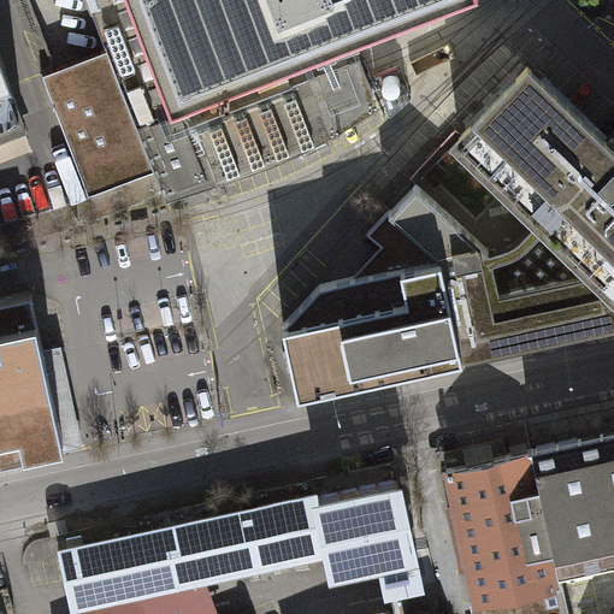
[(86,0),(106,51),(152,172),(160,195),(211,176),(184,105),(350,42),(460,0),(86,0)]
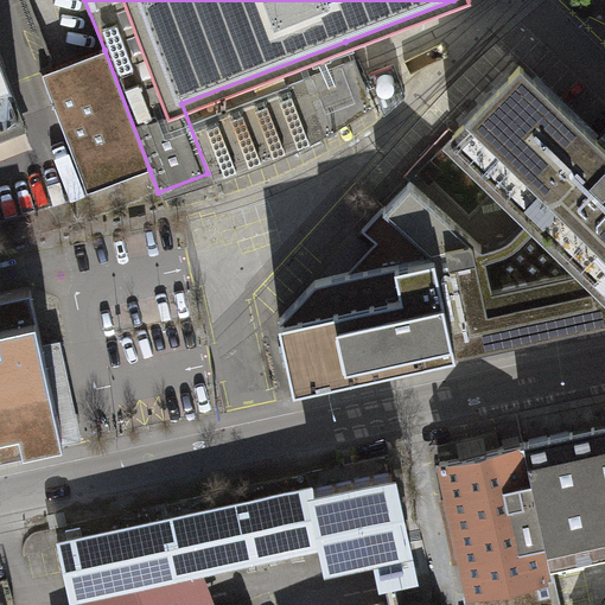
[(208,173),(158,192),(161,199),(203,186),(247,172),(282,157),(333,131),(370,106),(356,70),(345,42),(182,103),(208,173)]
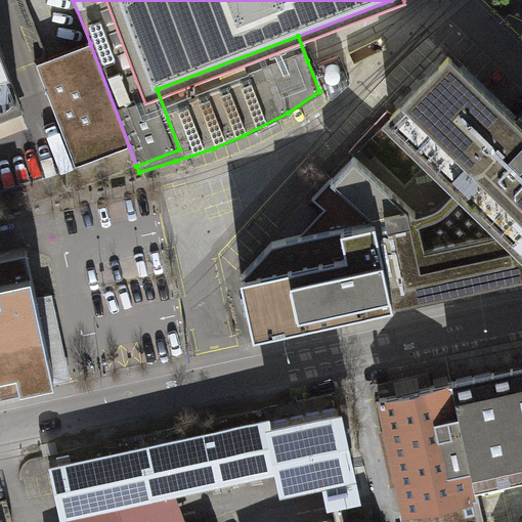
[(129,146),(90,43),(34,64),(73,168),(129,146)]
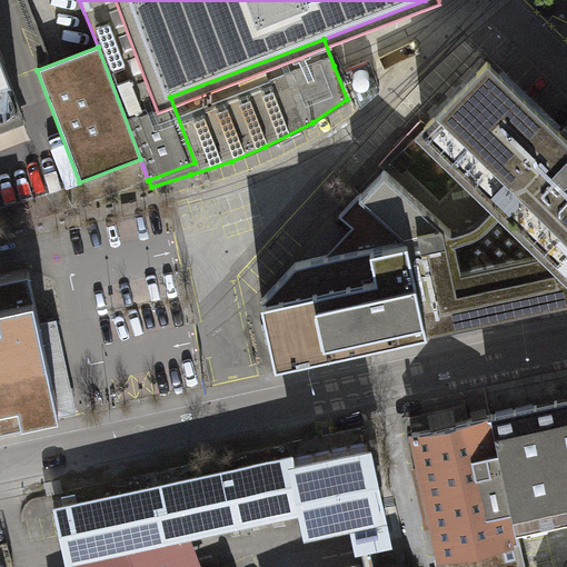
[(0,119),(19,112),(20,112),(0,58),(0,119)]
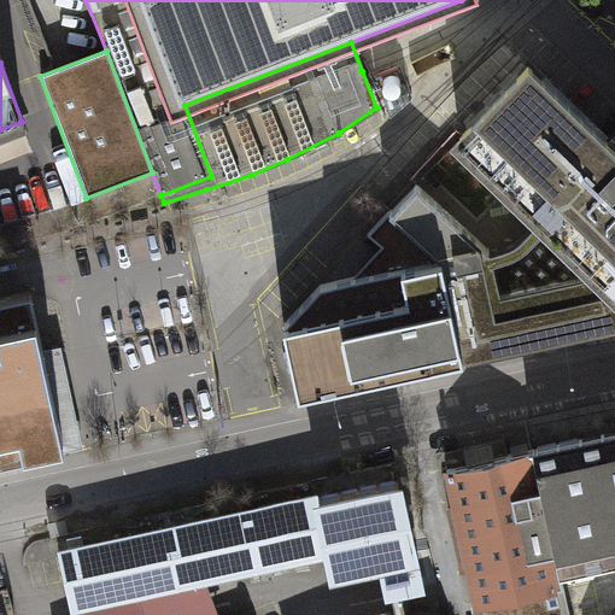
[(461,357),(614,322),(614,152),(526,69),(457,140),(548,226),(521,252),(515,257),(503,262),(490,264),(486,251),(415,185),(388,215),(440,262),(461,357)]
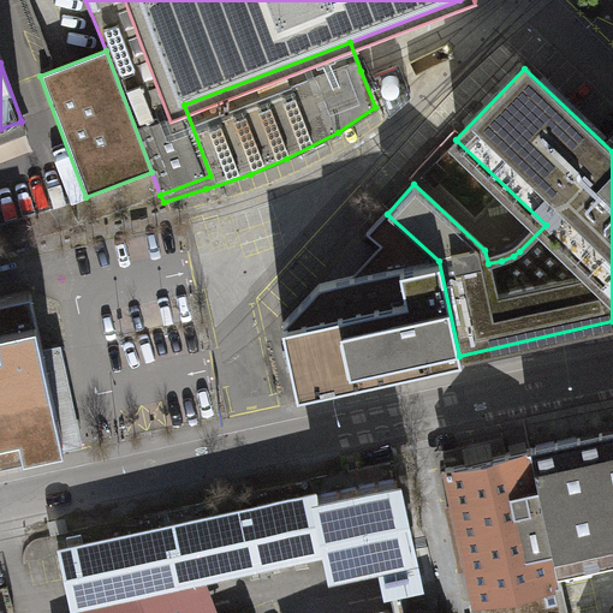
[(21,121),(0,129),(0,161),(31,150),(21,121)]
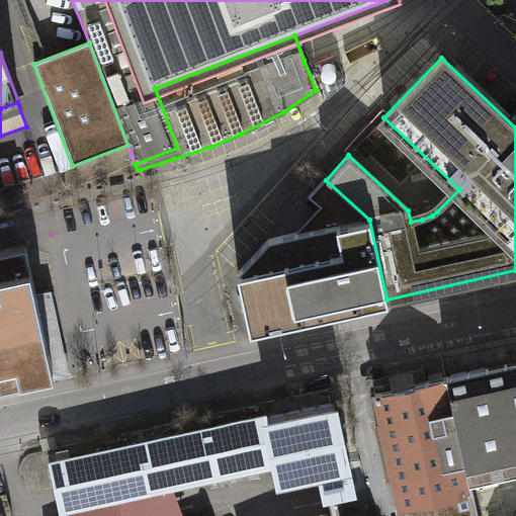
[(267,240),(236,273),(249,330),(387,301),(387,299),(369,220),(326,180),(324,178),(307,197),(327,215),(313,231),(267,240)]
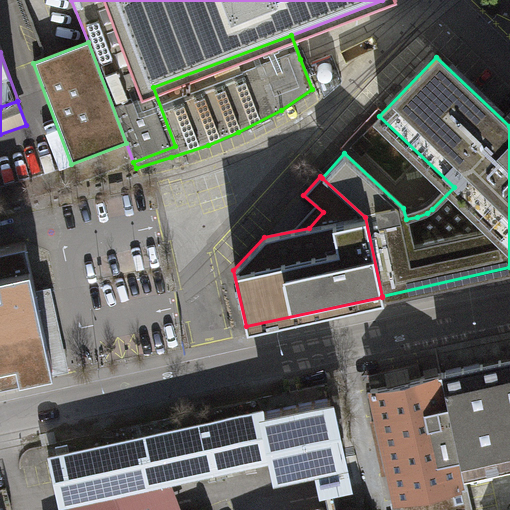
[(0,379),(11,376),(32,372),(51,368),(34,291),(24,242),(0,247),(0,379)]
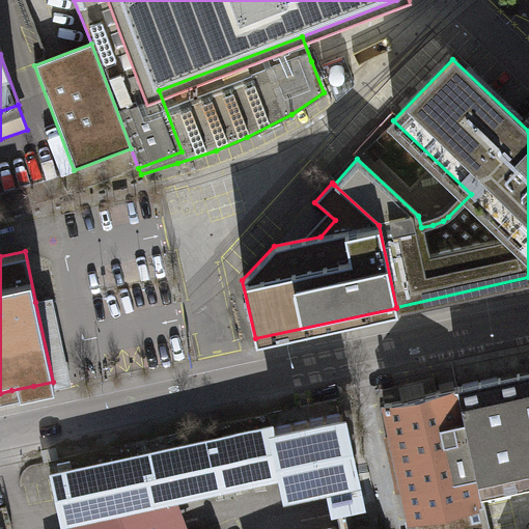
[(51,298),(35,302),(53,382),(33,386),(11,390),(14,398),(65,387),(70,386),(68,379),(51,298)]
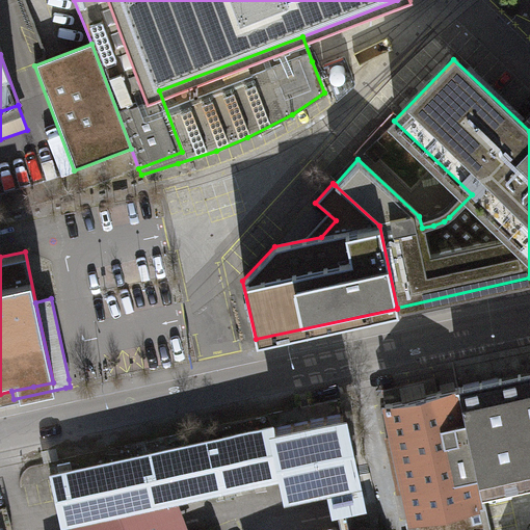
[(529,373),(457,390),(479,488),(529,477),(529,373)]
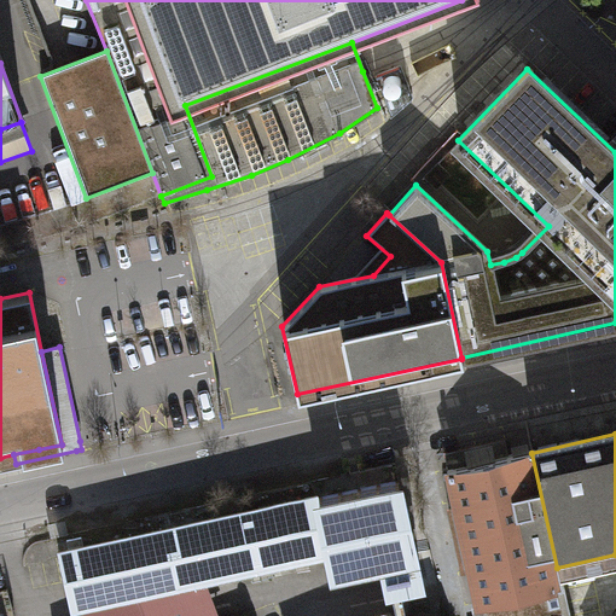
[(561,587),(557,568),(532,453),(446,471),(475,606),(481,605),(561,587)]
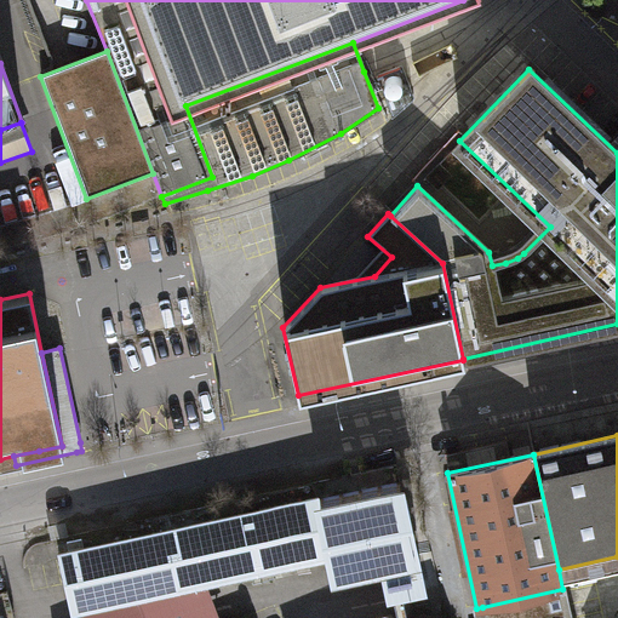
[(319,501),(319,503),(328,550),(333,572),(393,560),(395,572),(407,570),(404,556),(415,555),(399,484),(319,501)]
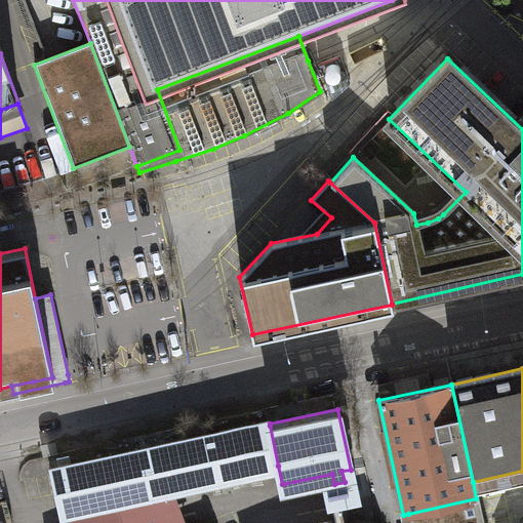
[(270,426),(184,444),(192,484),(278,466),(270,426)]
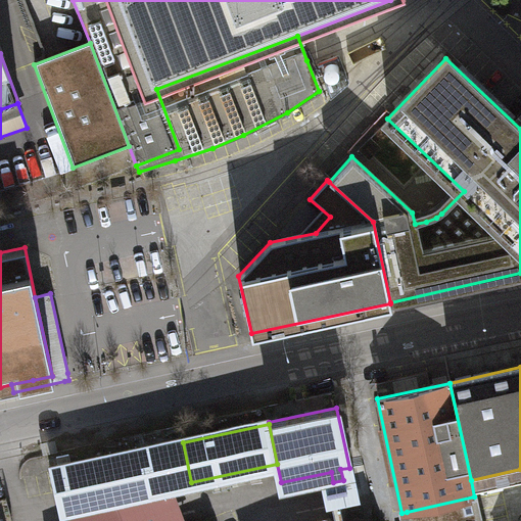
[(171,486),(191,482),(183,442),(54,470),(63,509),(171,486)]
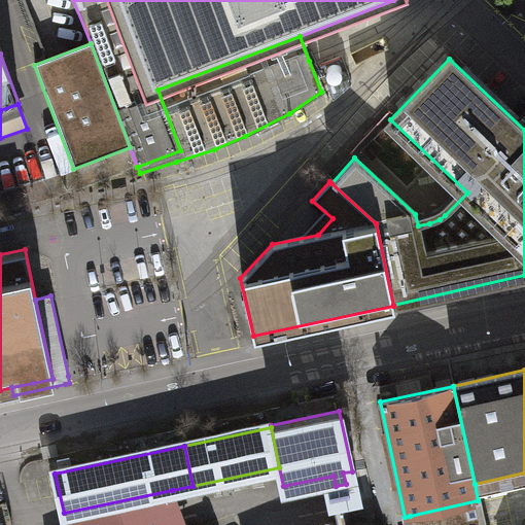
[(185,524),(172,490),(64,513),(67,524),(185,524)]
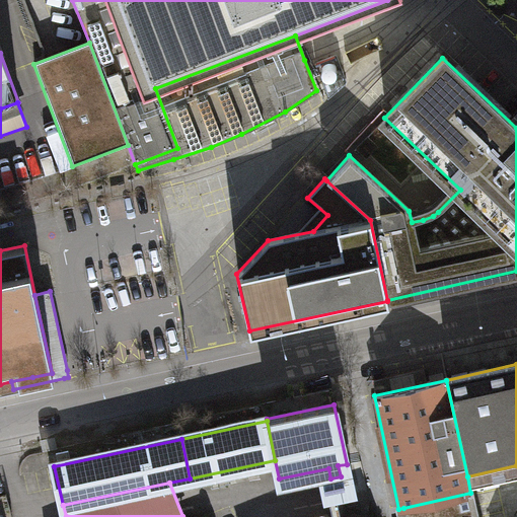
[(476,516),(470,493),(403,508),(405,516),(476,516)]
